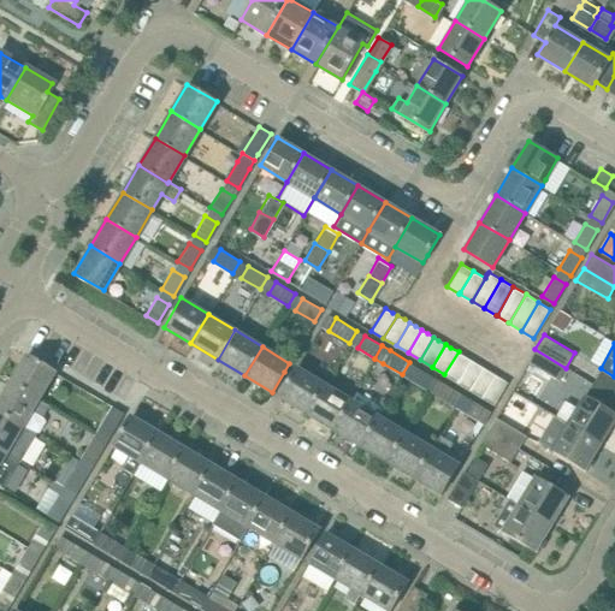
[(559,379),(566,368),(534,349),(528,361),(559,379)]
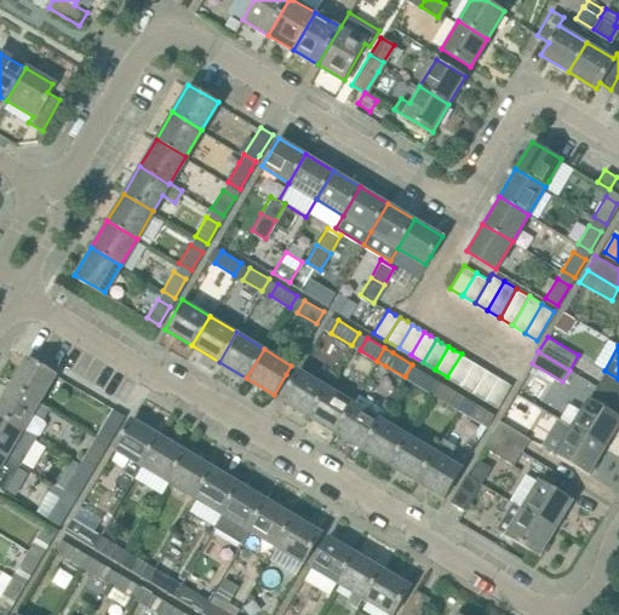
[(462,354),(447,377),(460,384),(474,361),(465,356),(462,354)]
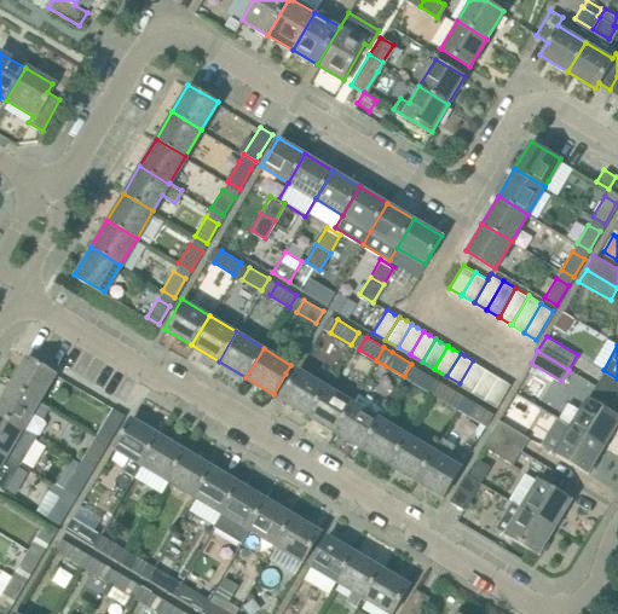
[(39,401),(44,394),(56,374),(27,355),(10,383),(39,401)]
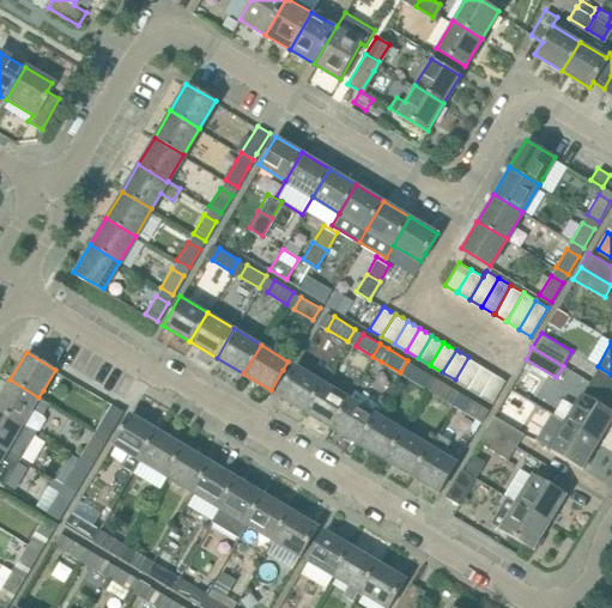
[(468,357),(455,380),(467,387),(480,364),(471,359),(468,357)]
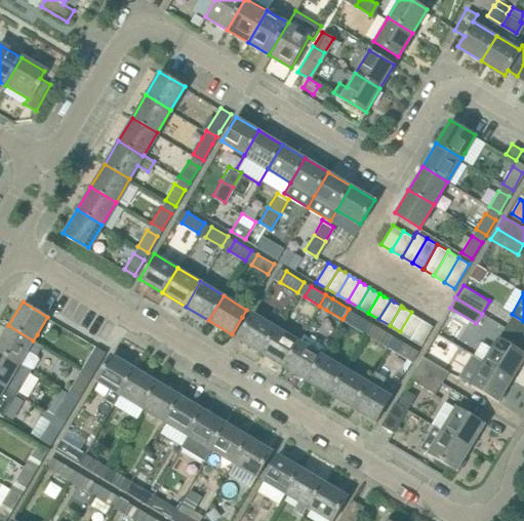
[(260,351),(275,326),(252,312),(237,337),(260,351)]
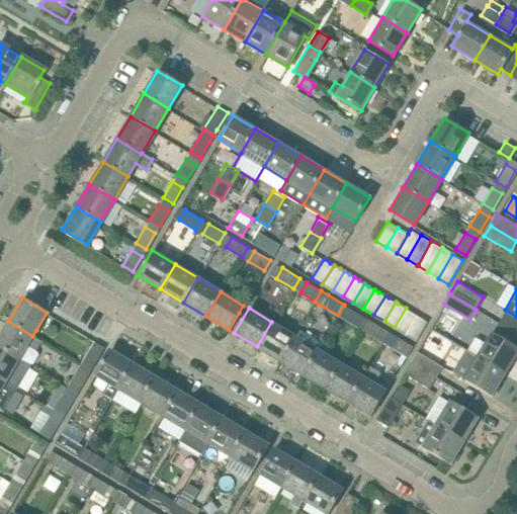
[(406,308),(395,327),(405,333),(416,315),(408,310),(406,308)]
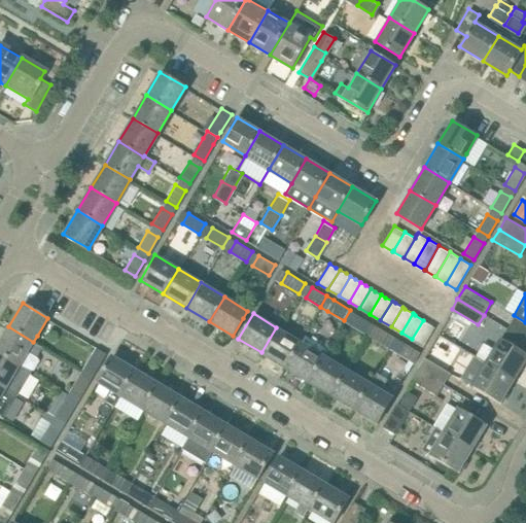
[(373,323),(357,314),(350,324),(366,335),(373,323)]
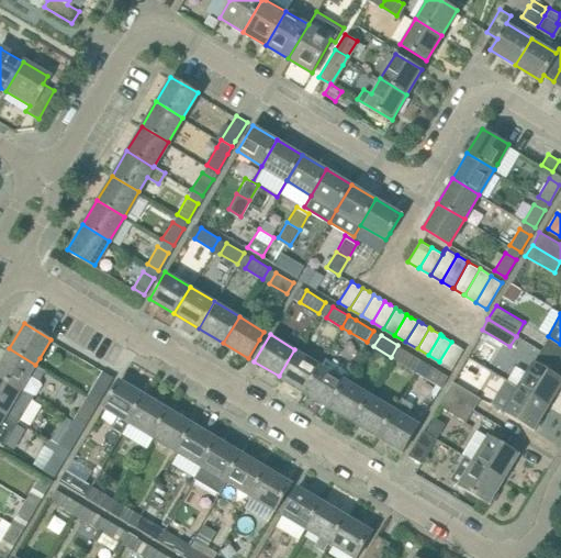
[(451,342),(439,361),(450,369),(462,348),(453,343),(451,342)]
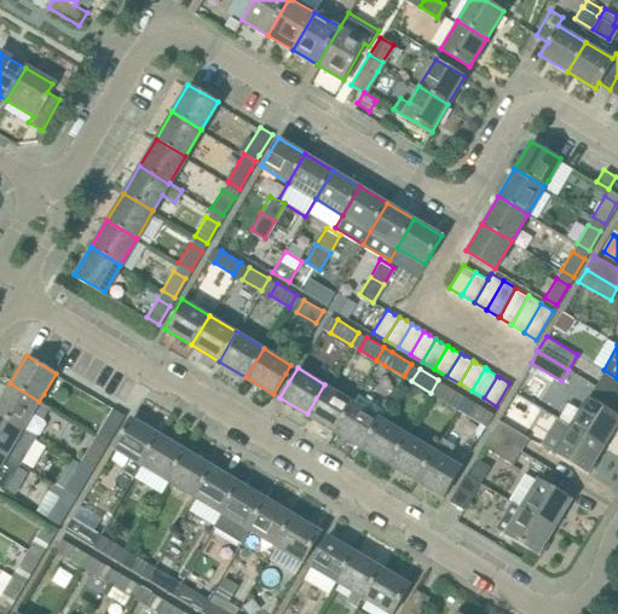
[(39,401),(10,383),(0,398),(0,413),(23,428),(33,412),(42,418),(48,409),(39,403),(39,401)]
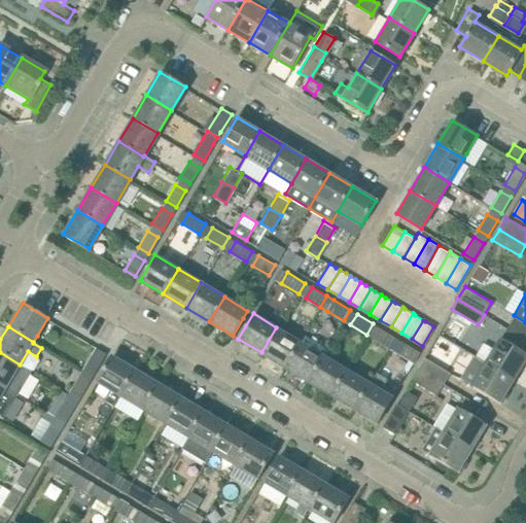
[(284,367),(300,341),(276,327),(261,352),(284,367)]
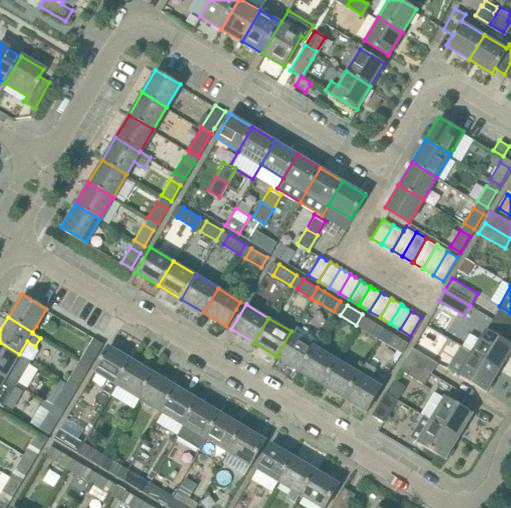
[(385,328),(369,318),(363,329),(378,338),(385,328)]
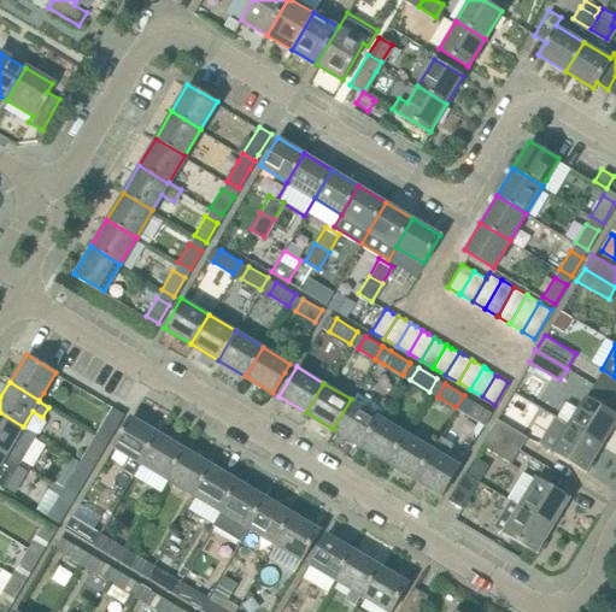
[(333,429),(361,445),(377,416),(383,406),(375,401),(376,398),(365,390),(363,394),(356,390),(351,399),(333,429)]
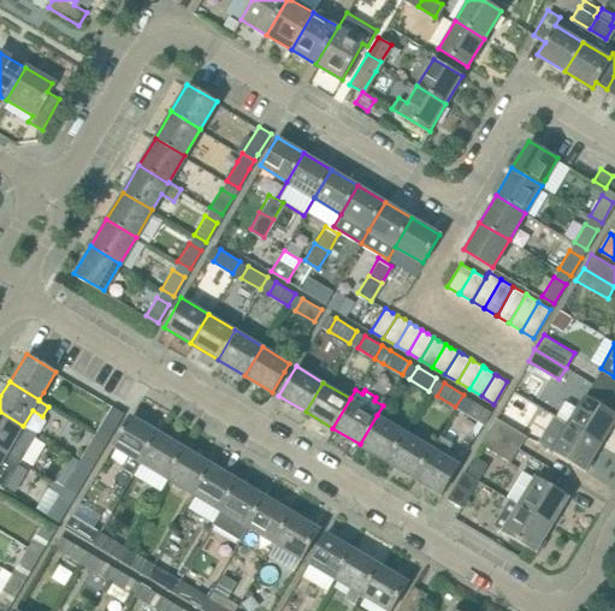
[(472,399),(463,395),(455,407),(463,411),(483,423),(490,410),(472,399)]
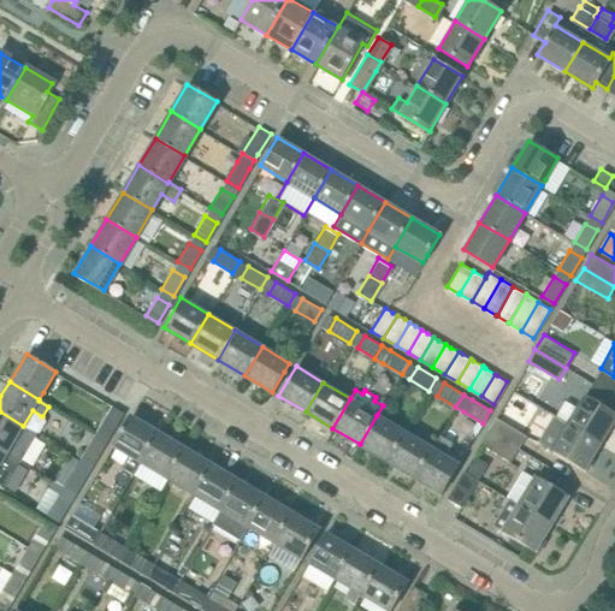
[(599,443),(614,417),(614,414),(585,396),(567,423),(599,443)]
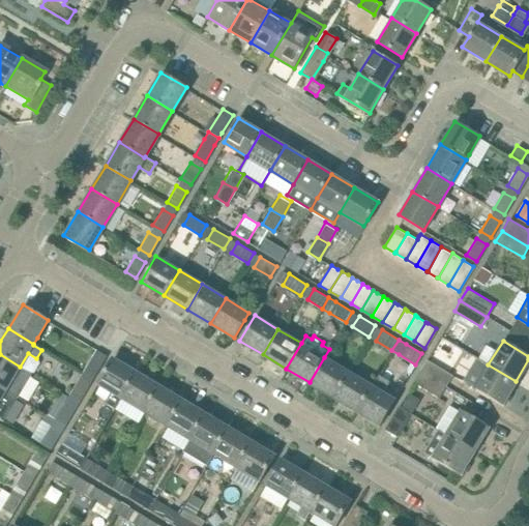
[(0,385),(18,397),(31,374),(28,373),(28,371),(20,367),(0,354),(0,385)]
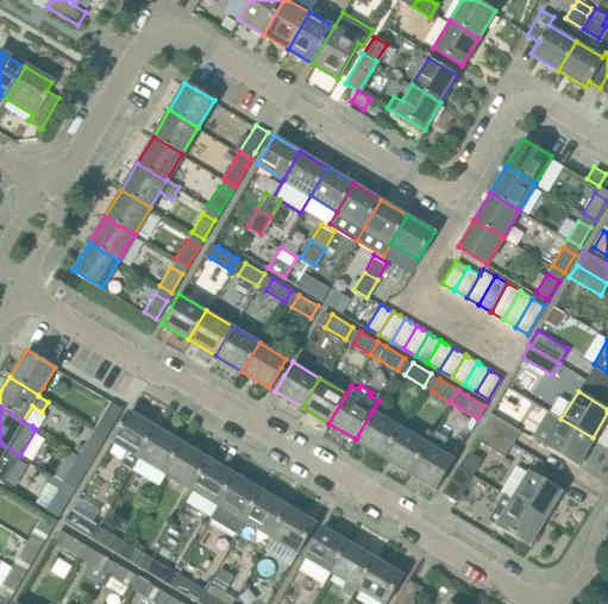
[(118,415),(106,408),(94,427),(106,434),(118,415)]
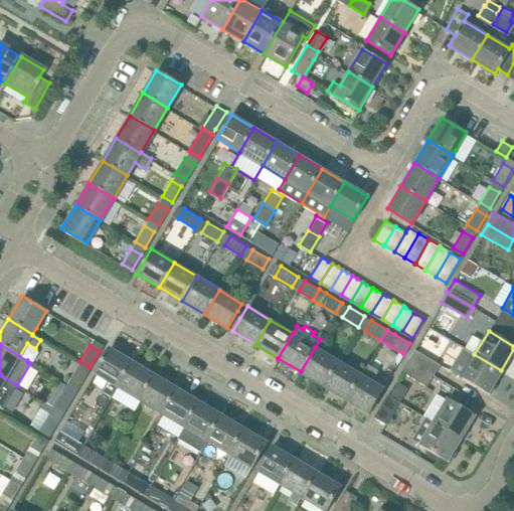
[(488,392),(501,370),(474,354),(462,346),(449,368),(488,392)]
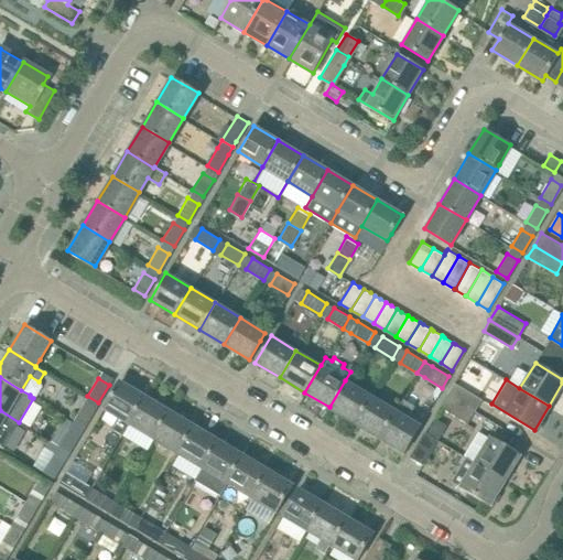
[(128,422),(143,396),(119,380),(108,399),(103,407),(117,416),(110,427),(121,433),(128,422)]
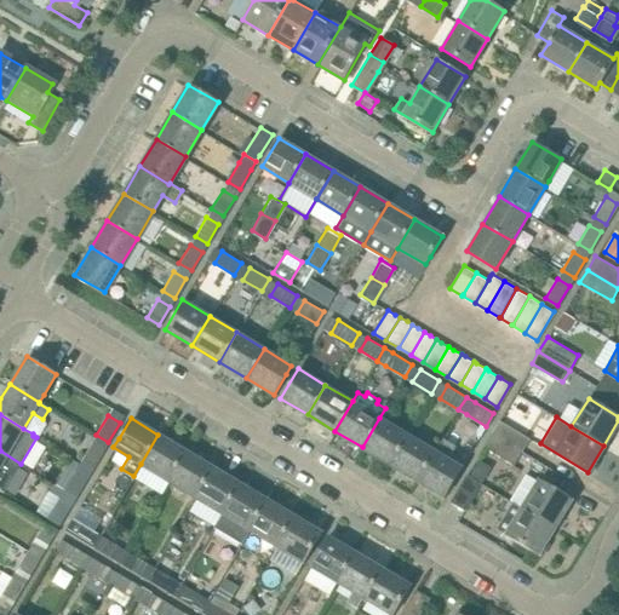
[(389,464),(407,434),(379,418),(362,447),(389,464)]
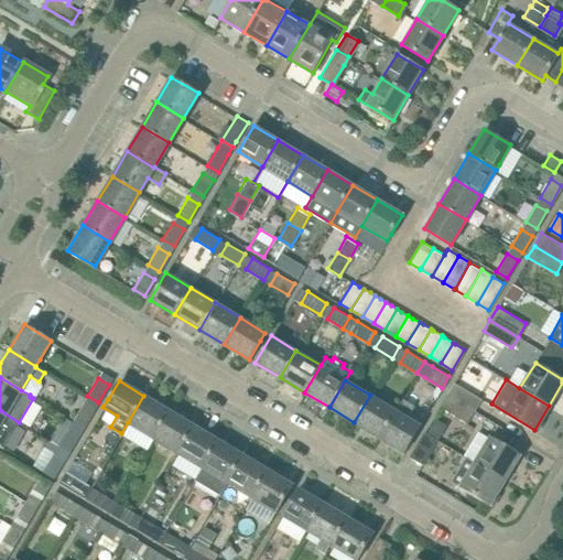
[(474,410),(480,398),(453,381),(446,394),(474,410)]
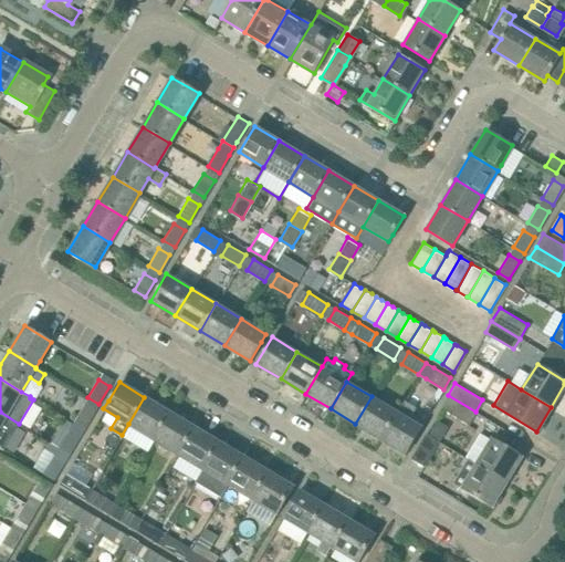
[(469,423),(475,412),(448,395),(440,406),(469,423)]
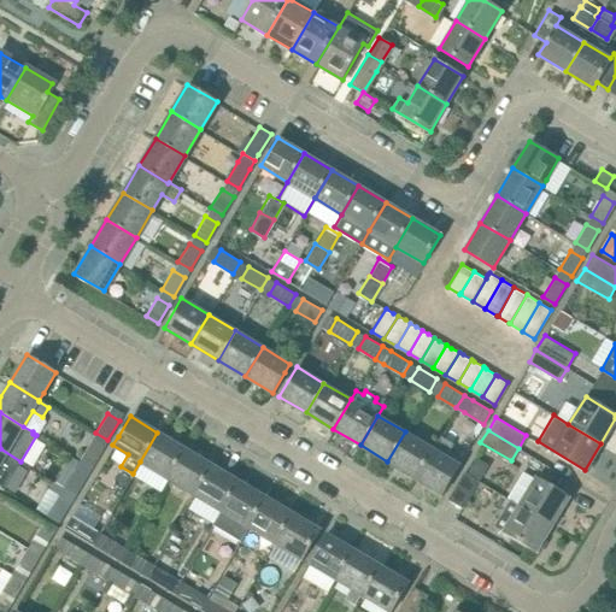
[(432,448),(405,431),(387,462),(414,477),(432,448)]
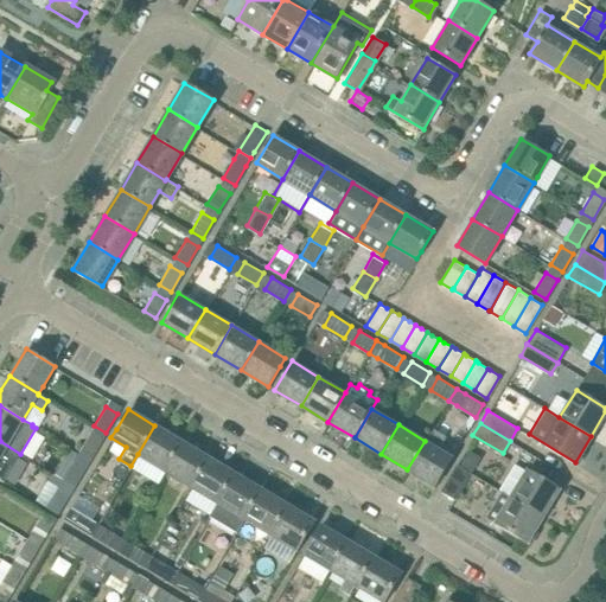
[(164,469),(182,441),(154,426),(138,454),(164,469)]
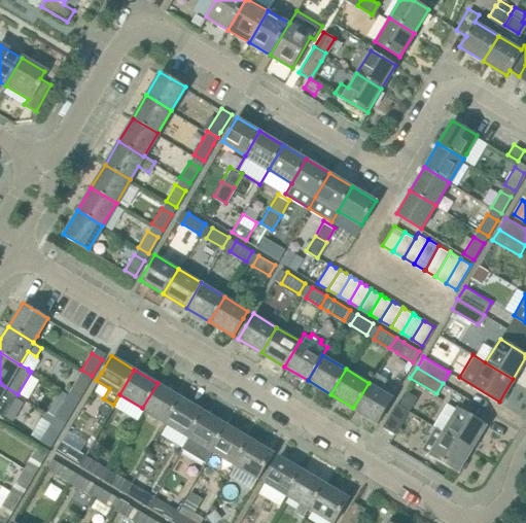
[(377,422),(387,405),(392,396),(380,389),(386,378),(375,372),(369,383),(353,408),(377,422)]
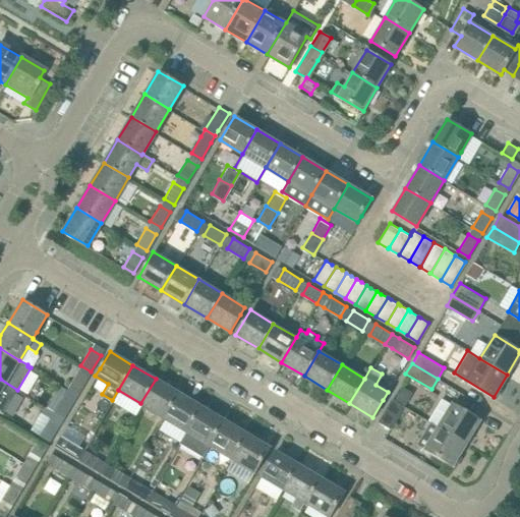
[(87,379),(76,372),(67,388),(77,394),(87,379)]
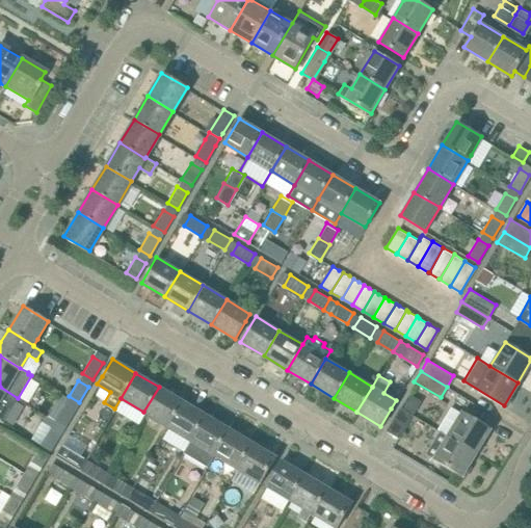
[(17,397),(0,387),(0,419),(2,421),(17,397)]
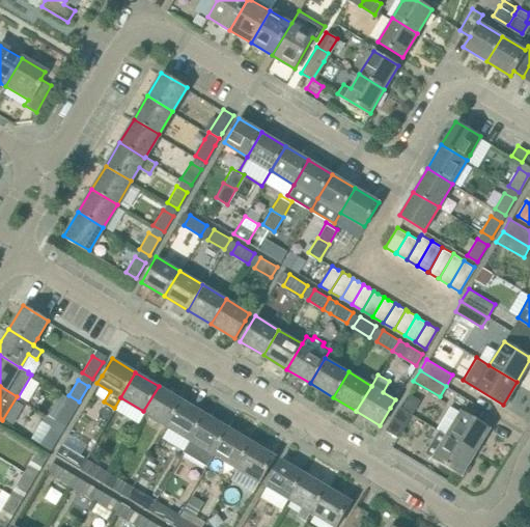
[(167,425),(182,400),(159,386),(143,411),(167,425)]
